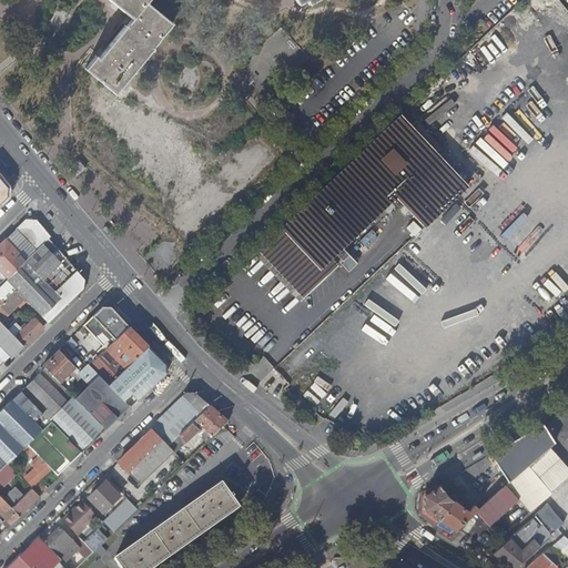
[(101,77),(118,90),(154,46),(153,44),(173,20),(148,0),(114,0),(119,3),(124,7),(134,16),(129,22),(103,52),(101,56),(98,53),(92,60),(88,66),(101,77)]
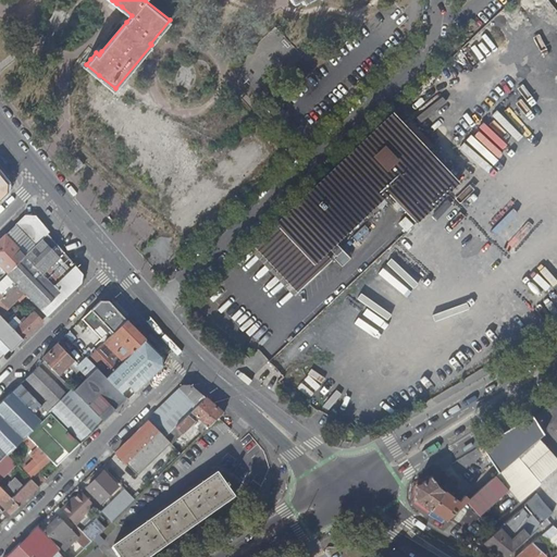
[(556,10),(556,8),(549,0),(514,0),(466,44),(472,51),(497,49),(502,45),(507,51),(506,41),(514,35),(522,34),(523,40),(530,34),(535,39),(540,36),(549,35),(555,29),(556,29),(556,10)]
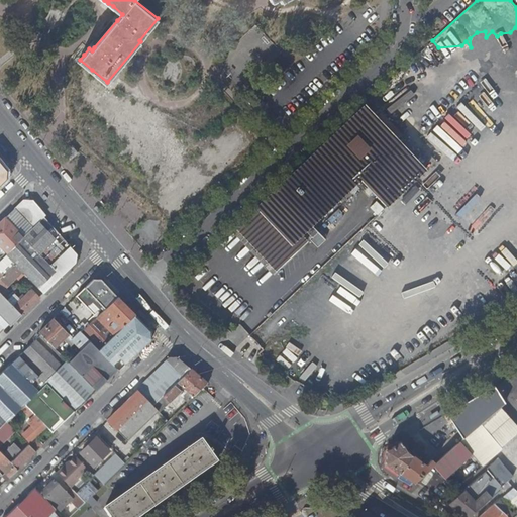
[(365,106),(236,227),(278,272),(308,243),(301,236),(359,181),(386,207),(425,170),(365,106)]
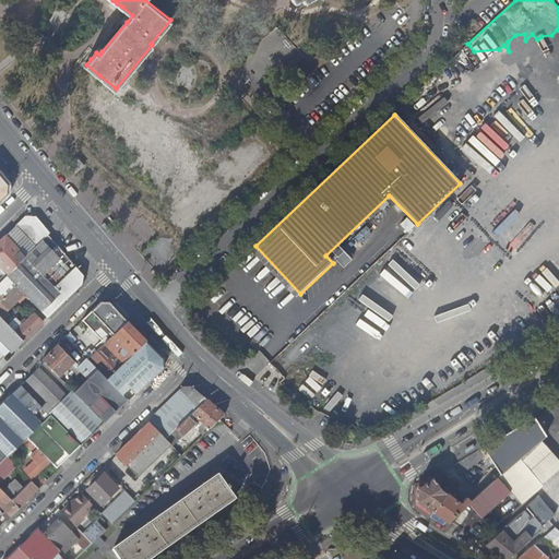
[(85,163),(80,155),(70,163),(76,170),(85,163)]
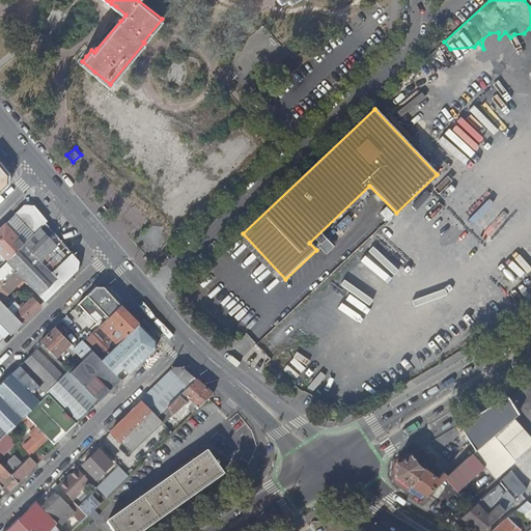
[(0,156),(0,166),(6,174),(8,172),(9,166),(1,156),(0,156)]
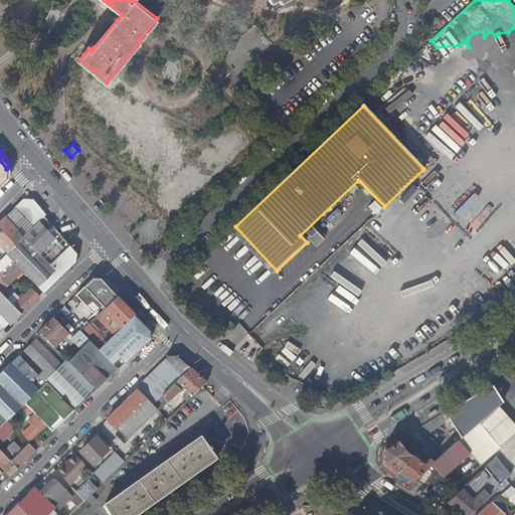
[(15,208),(33,227),(45,216),(33,202),(22,201),(15,208)]
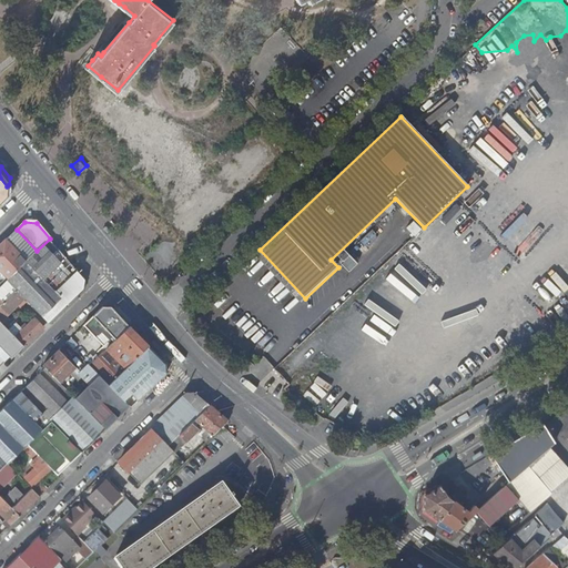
[(6,240),(26,261),(37,251),(17,230),(6,240)]
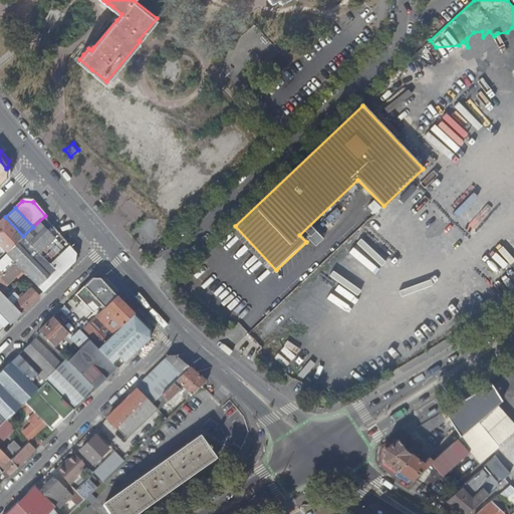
[(15,262),(23,270),(44,292),(75,261),(76,258),(77,253),(70,245),(50,265),(40,253),(56,238),(51,233),(47,230),(52,225),(48,219),(45,216),(33,227),(23,236),(6,254),(15,262)]
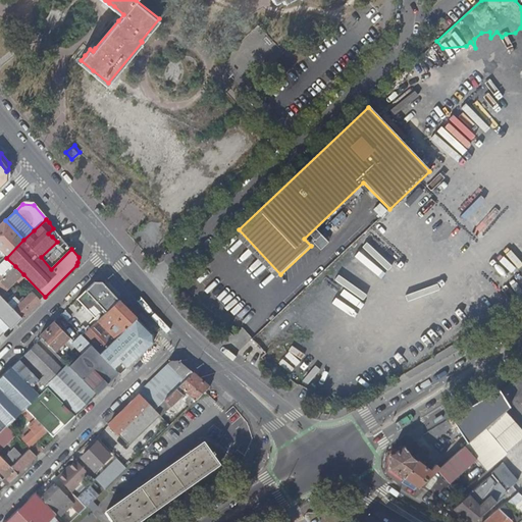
[(0,251),(6,258),(23,240),(5,220),(0,225),(0,251)]
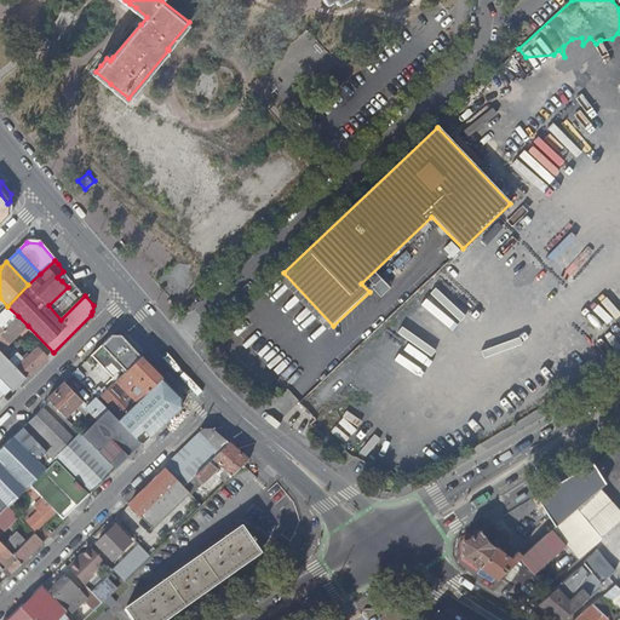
[(0,333),(18,316),(7,306),(0,313),(0,333)]
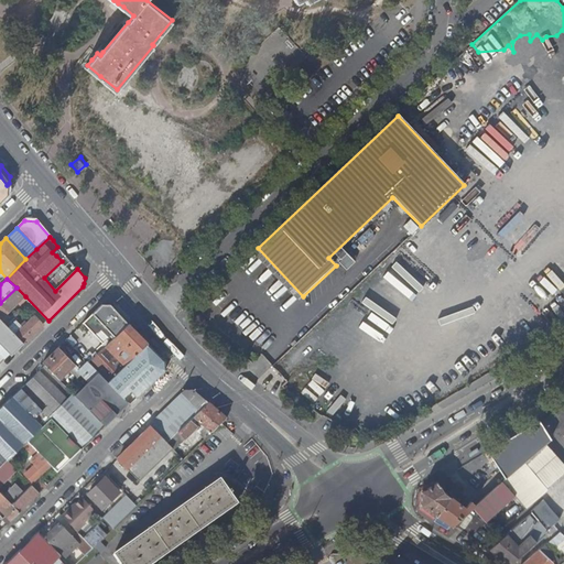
[(17,288),(0,303),(0,310),(6,316),(25,296),(17,288)]
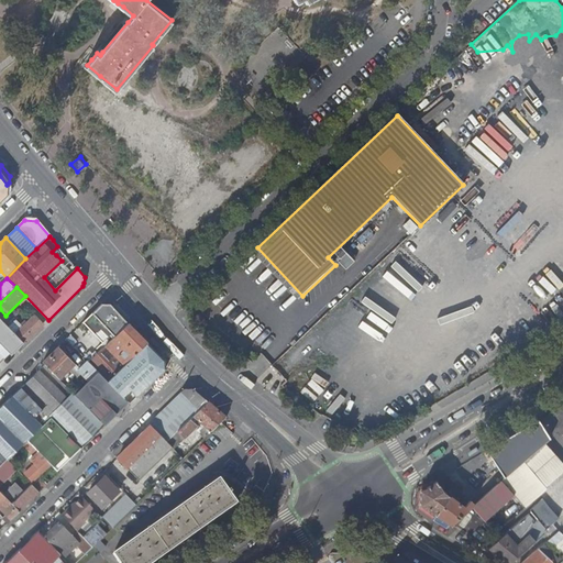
[(102,304),(86,320),(106,341),(99,346),(101,350),(129,323),(111,304),(102,304)]
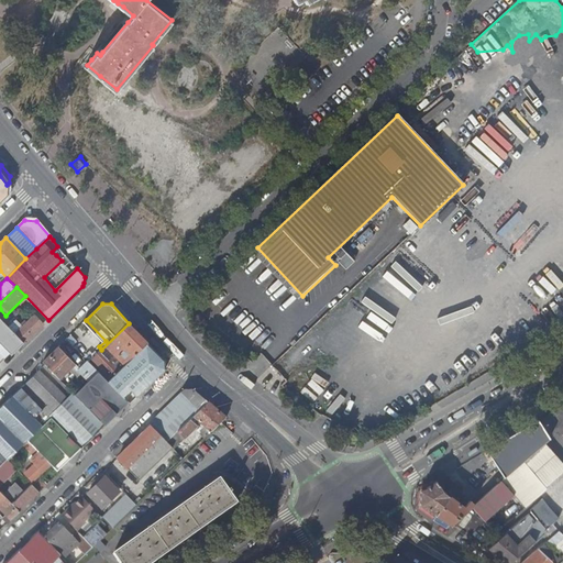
[(23,341),(24,343),(43,324),(35,316),(22,328),(12,317),(6,323),(11,329),(23,341)]
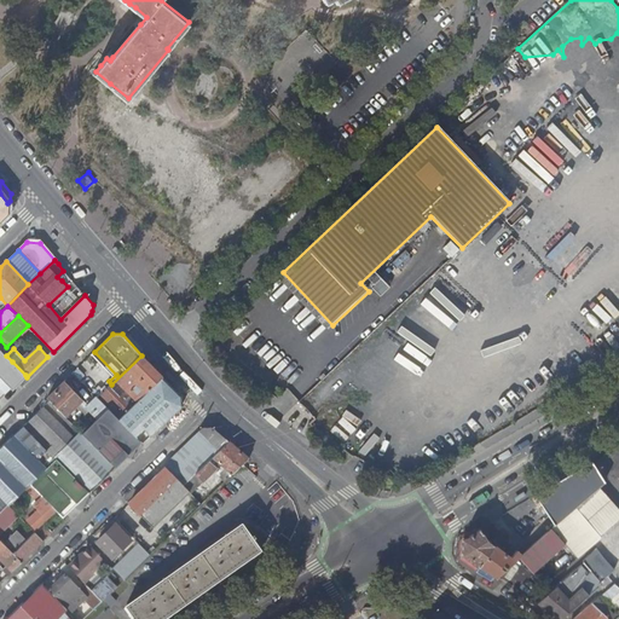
[(0,398),(9,391),(0,382),(0,374),(12,362),(6,356),(0,348),(0,398)]
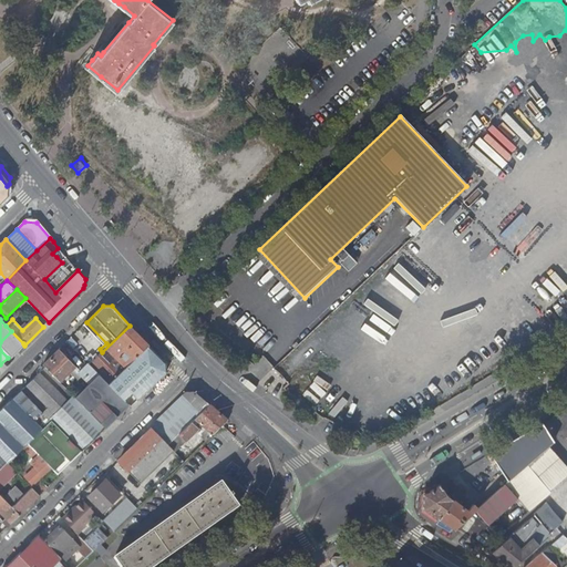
[(91,364),(100,374),(110,384),(150,346),(144,340),(134,329),(130,326),(102,352),(90,364),(91,364)]
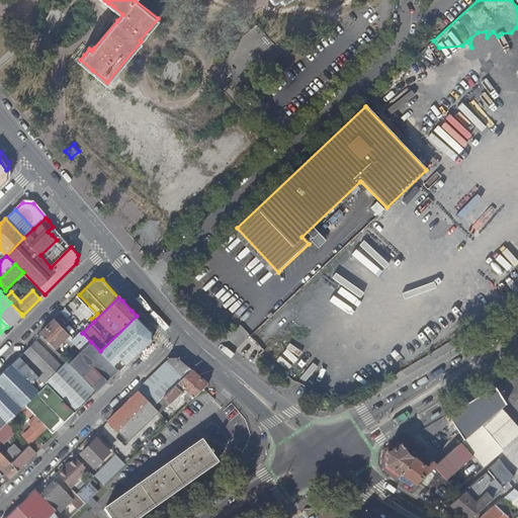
[(0,313),(0,320),(7,327),(21,314),(10,303),(0,313)]
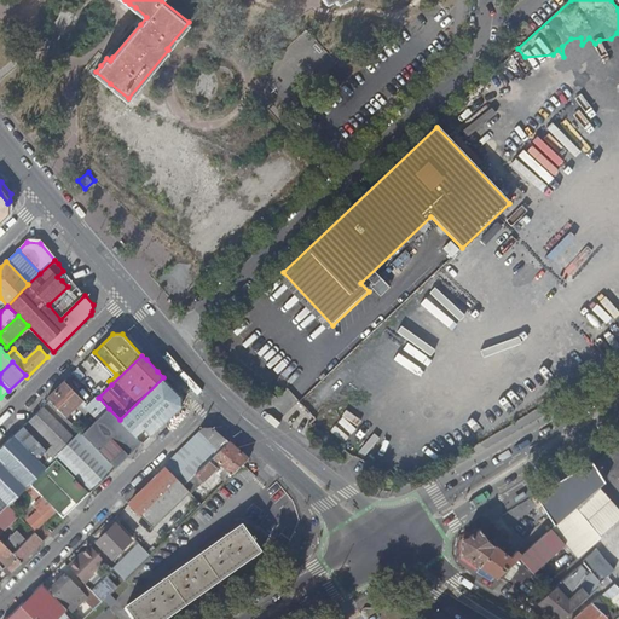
[(127,428),(137,437),(145,429),(137,421),(145,414),(154,421),(149,426),(151,437),(183,406),(183,401),(183,397),(163,377),(120,420),(127,428)]
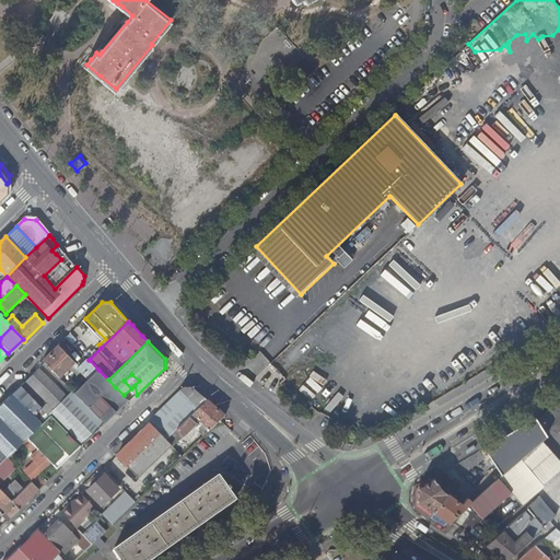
[(58,346),(43,360),(45,362),(59,377),(74,362),(58,346)]
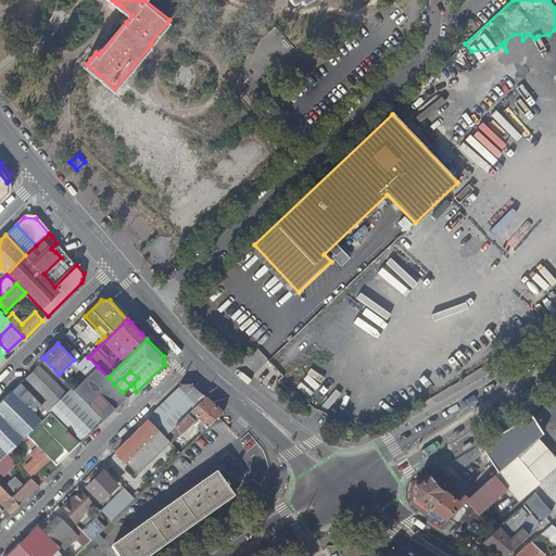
[(83,364),(91,373),(98,367),(89,357),(83,364)]
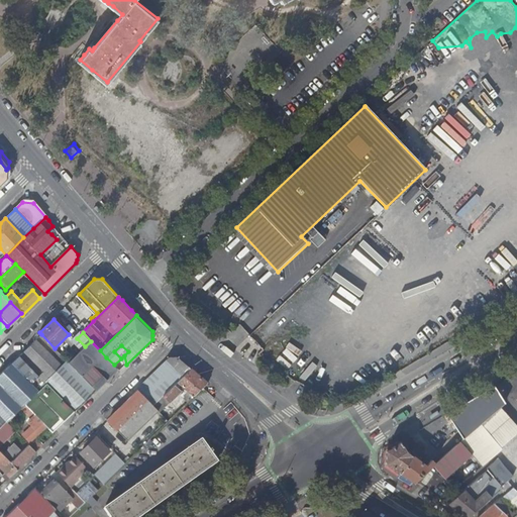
[(20,355),(47,384),(69,363),(55,348),(41,334),(20,355)]
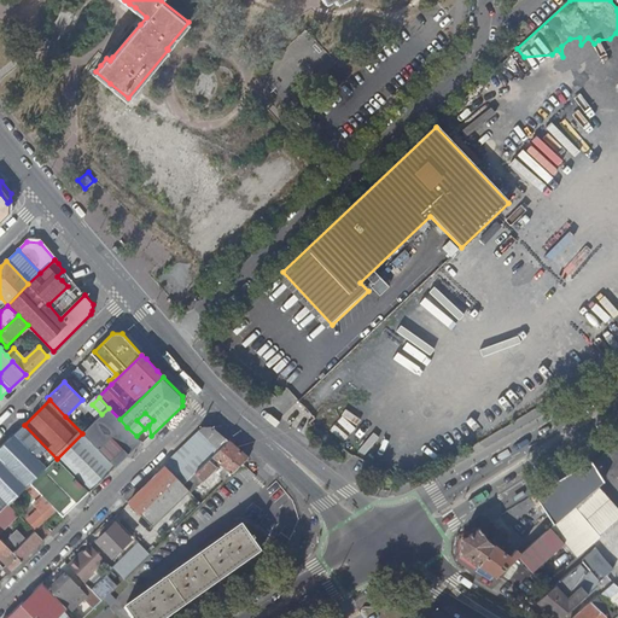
[(101,414),(82,433),(115,466),(141,441),(136,436),(127,427),(120,419),(109,408),(101,414)]
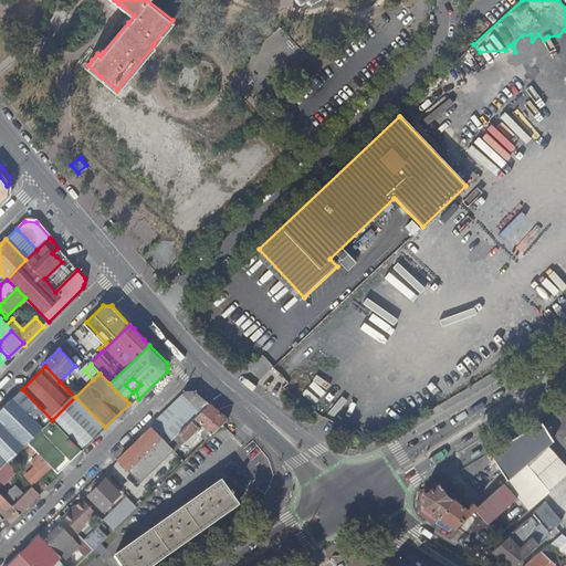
[(125,385),(133,392),(136,389),(140,385),(133,378),(125,385)]
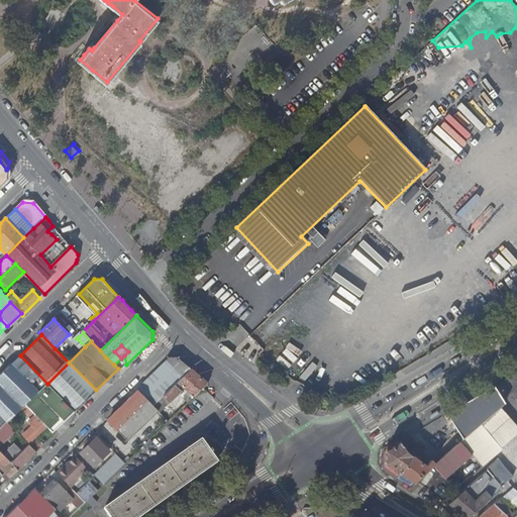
[(0,414),(7,422),(25,405),(47,384),(20,355),(0,374),(0,414)]
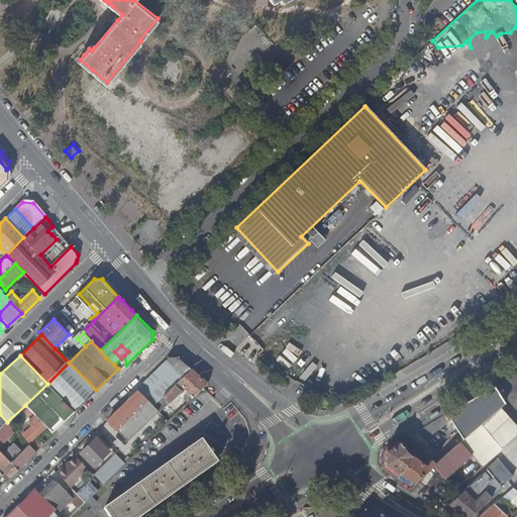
[(164,396),(192,369),(179,356),(171,356),(137,389),(139,391),(153,405),(164,396)]
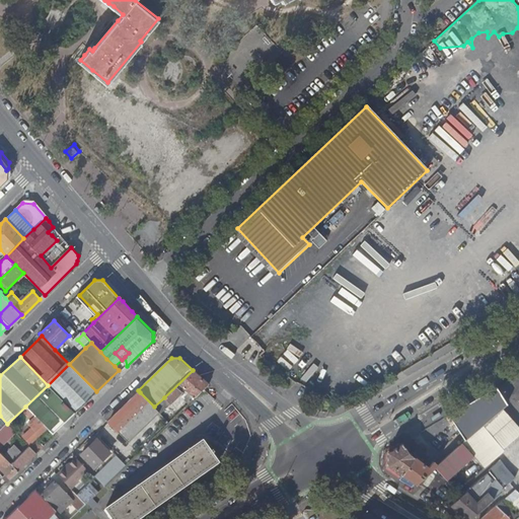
[(69,364),(48,385),(75,413),(96,391),(69,364)]
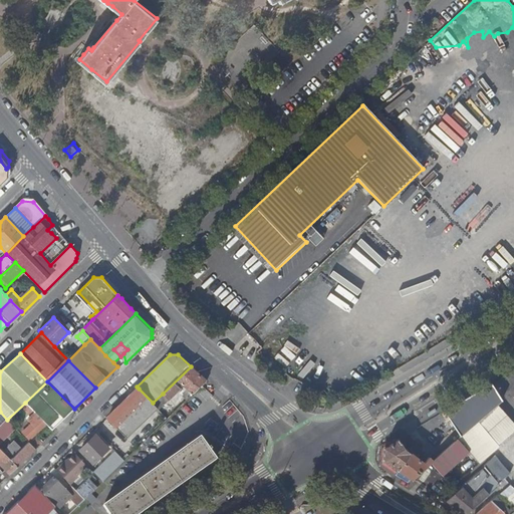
[(187,401),(208,380),(198,372),(191,366),(163,394),(153,403),(158,408),(160,410),(181,388),(184,391),(181,394),(187,401)]
